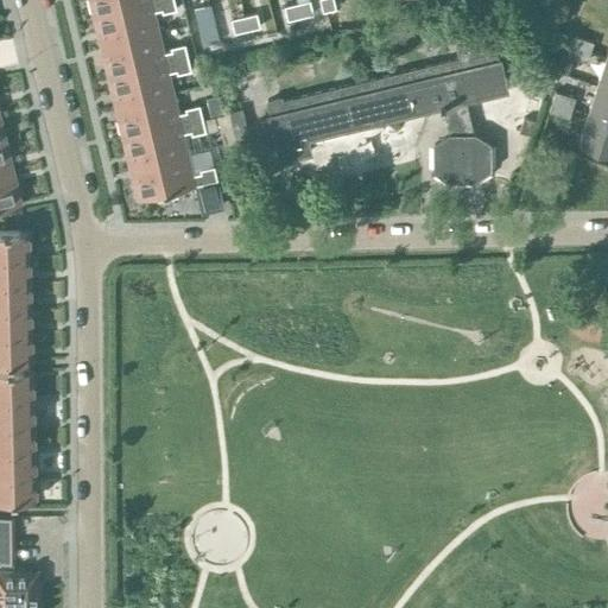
[(89,0),(94,14),(152,0),(89,0)]
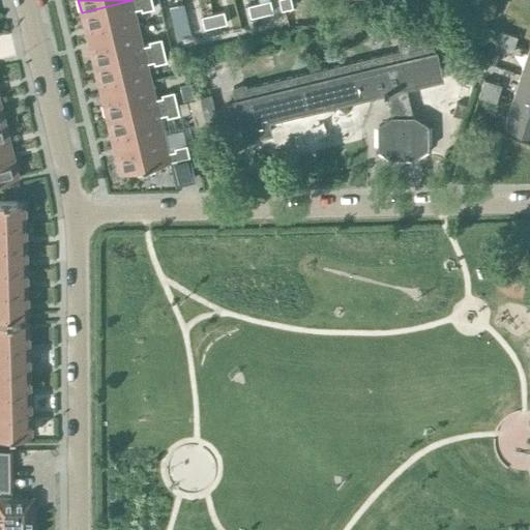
[(133,0),(82,12),(88,39),(137,27),(133,9),(141,7),(141,10),(153,7),(151,0),(133,0)]
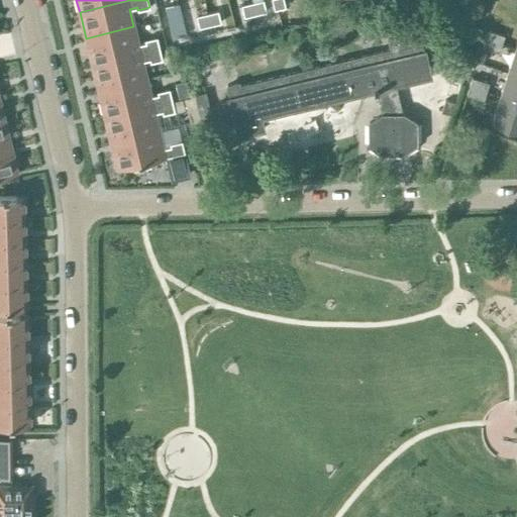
[(263,0),(259,0),(251,2),(254,14),(266,11),(263,0)]
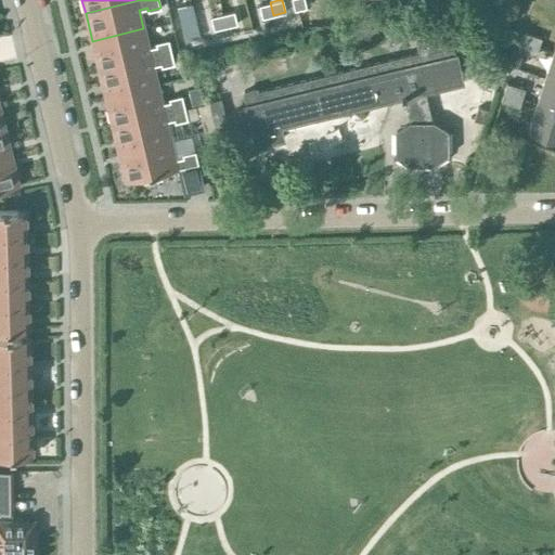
[(304,0),(291,0),(294,10),(306,7),(304,0)]
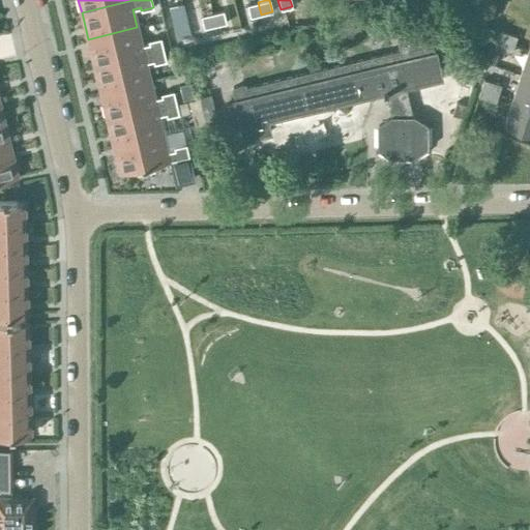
[(258,2),(247,4),(249,17),(261,15),(258,2)]
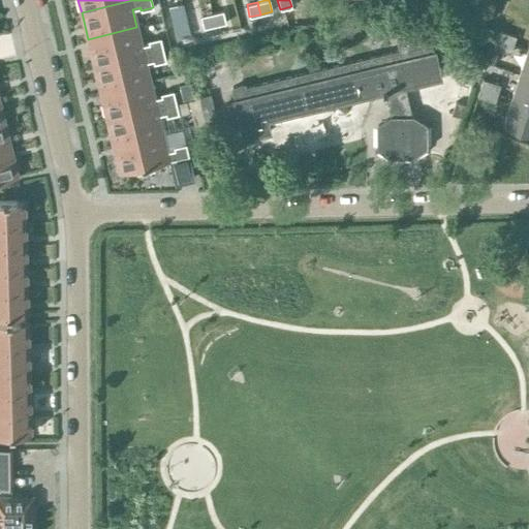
[(223,10),(212,12),(215,25),(226,23),(223,10)]
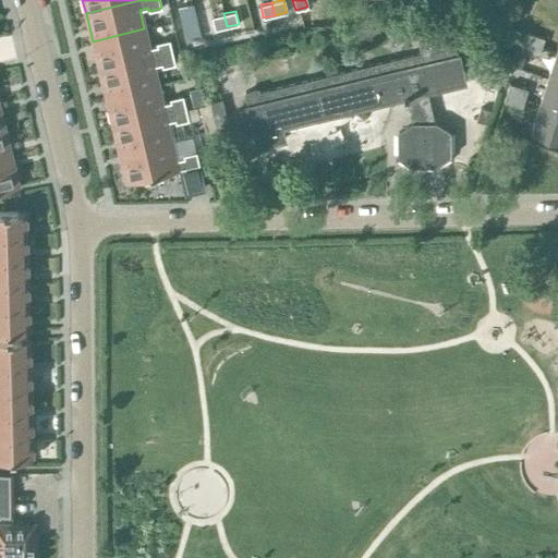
[(223,13),(211,16),(215,29),(227,26),(223,13)]
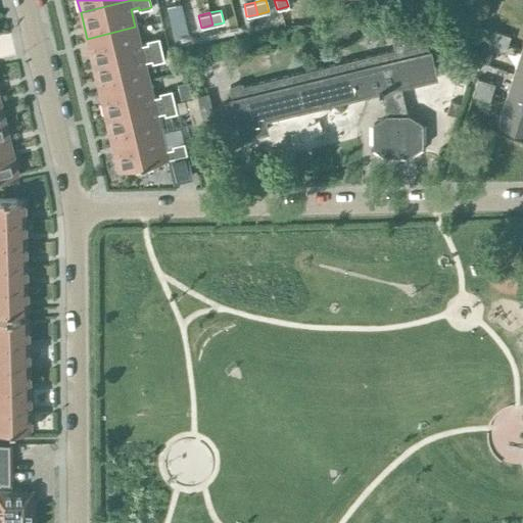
[(93,64),(161,48),(158,37),(146,40),(147,43),(140,44),(135,27),(87,39),(93,64)]
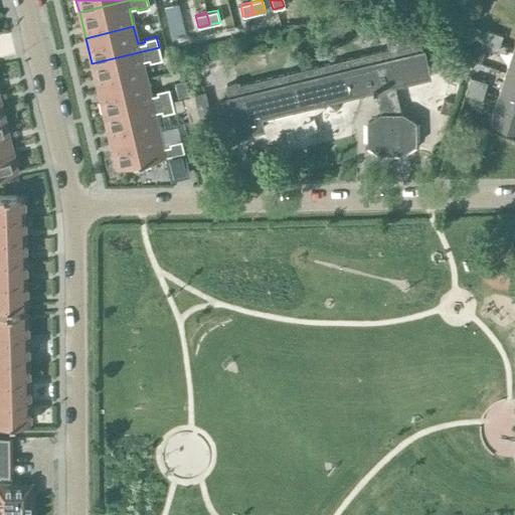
[(486,29),(483,38),(499,43),(502,35),(486,29)]
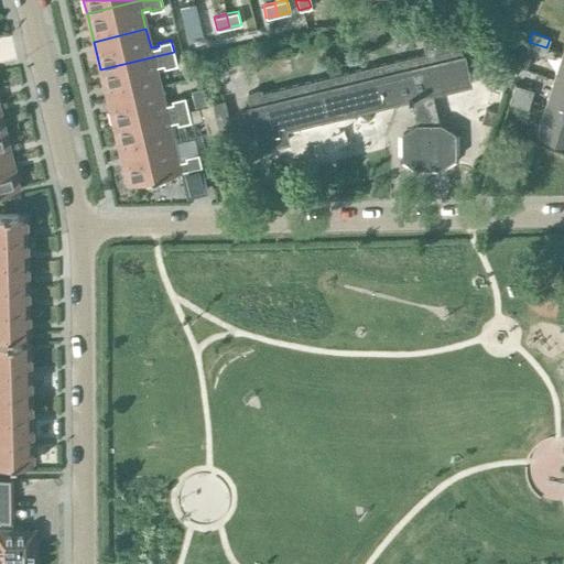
[(408,97),(409,99),(411,99),(414,118),(418,123),(415,123),(402,132),(403,156),(416,165),(440,164),(453,155),(453,132),(440,123),(437,123),(430,91),(469,83),(463,54),(461,55),(456,33),(423,41),(426,53),(261,93),(260,90),(248,94),(251,106),(249,106),(250,109),(240,111),(243,126),(253,123),(259,147),(288,140),(284,127),(408,97)]
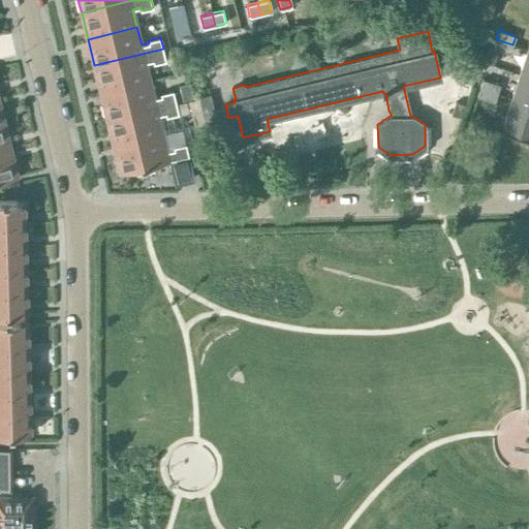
[(510,53),(512,44),(496,39),(493,48),(510,53)]
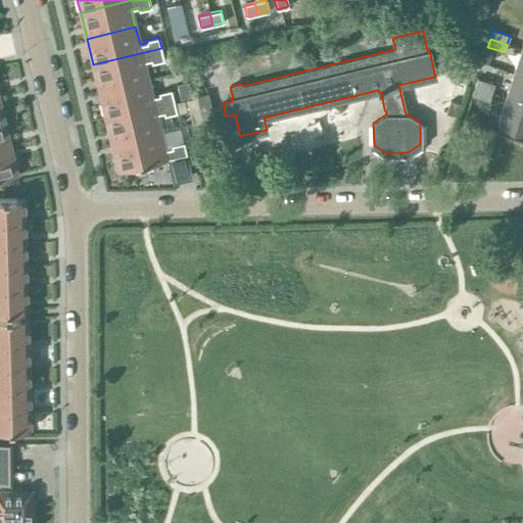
[(93,64),(99,91),(148,80),(144,61),(151,60),(152,62),(164,60),(161,48),(93,64)]
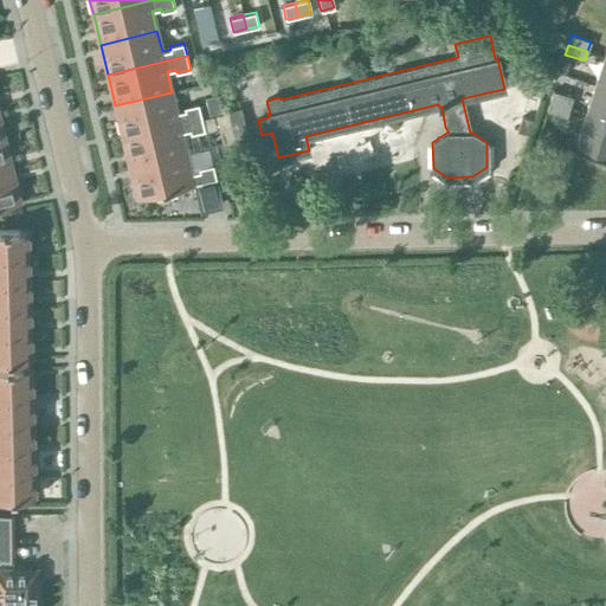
[(594,84),(605,86),(605,57),(604,56),(594,84)]
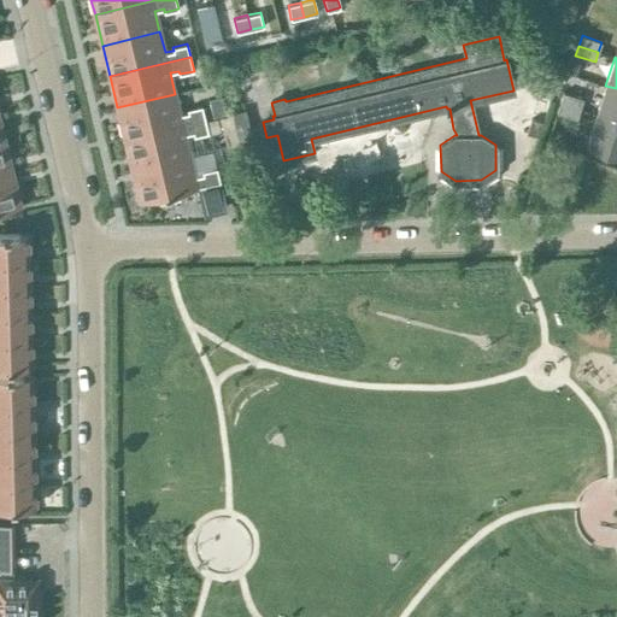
[(595,113),(616,119),(616,88),(605,86),(595,113)]
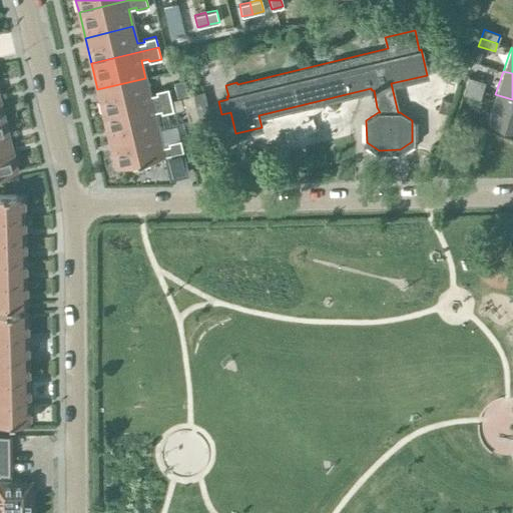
[(468,76),(466,84),(482,90),(485,82),(468,76)]
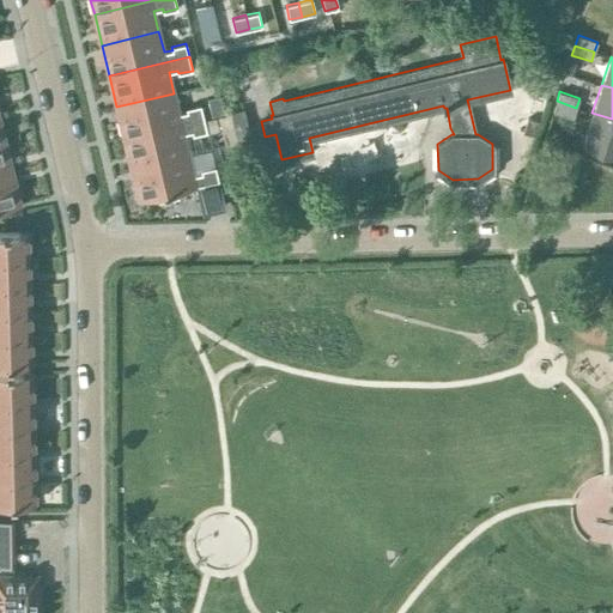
[(174,93),(116,107),(123,138),(204,119),(200,104),(186,108),(187,111),(178,114),(174,93)]
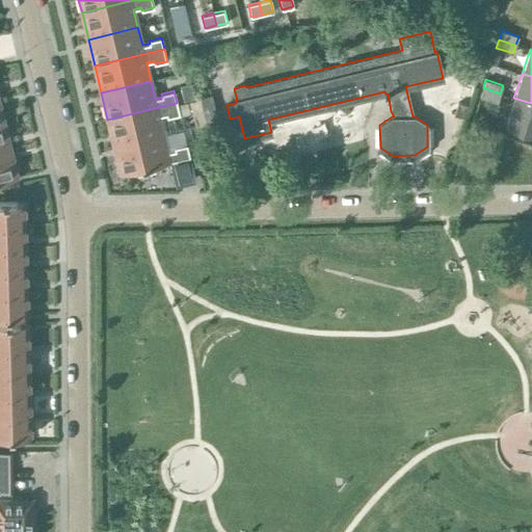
[(497,102),(500,94),(483,87),(480,97),(497,102)]
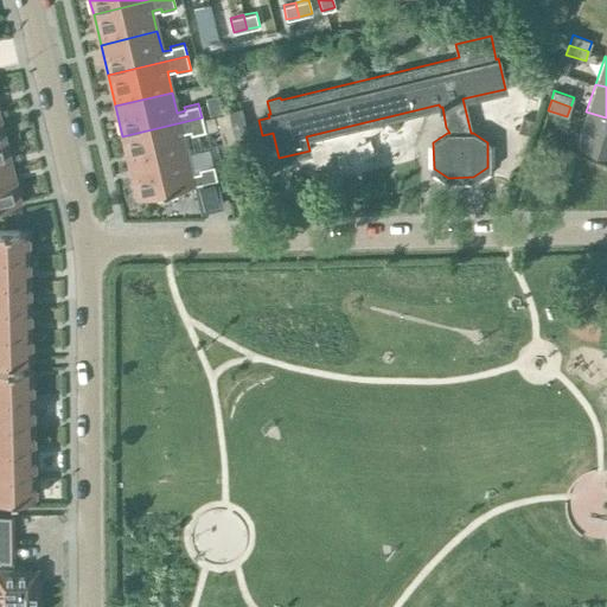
[(241,108),(228,110),(237,151),(250,148),(241,108)]
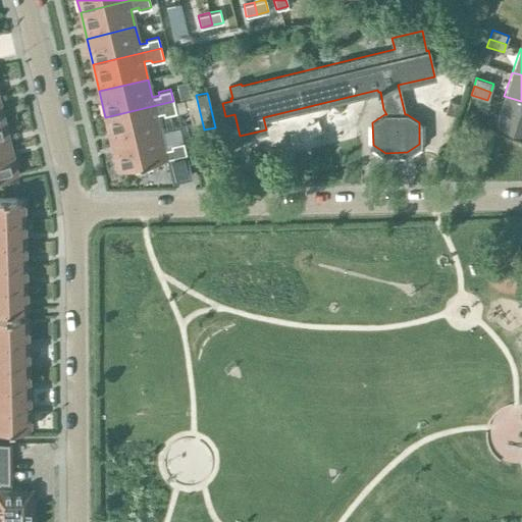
[(521,101),(504,96),(497,120),(521,128),(521,101)]
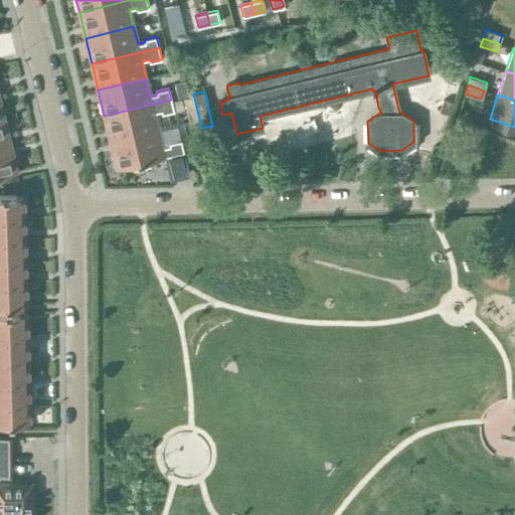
[(178,98),(171,100),(174,111),(183,109),(180,97),(178,98)]
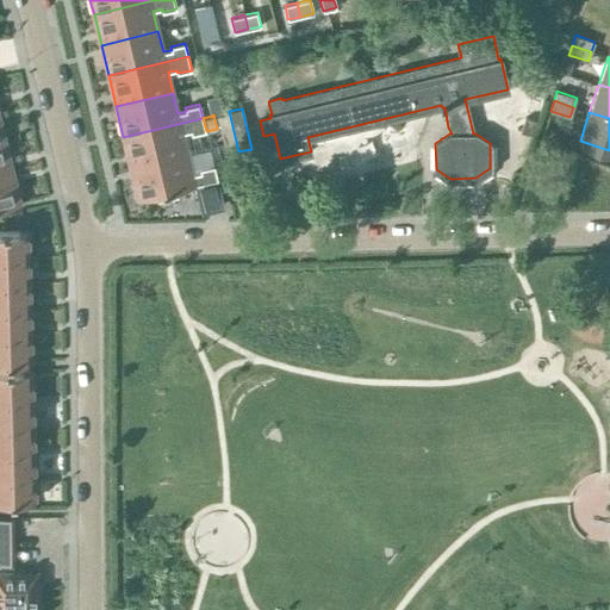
[(123,137),(131,167),(187,154),(182,134),(191,131),(192,135),(206,131),(203,118),(123,137)]
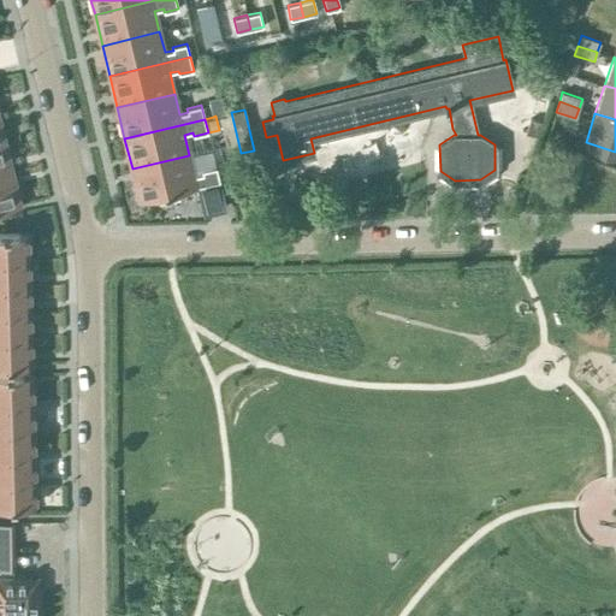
[(0,176),(12,173),(5,143),(0,143),(0,176)]
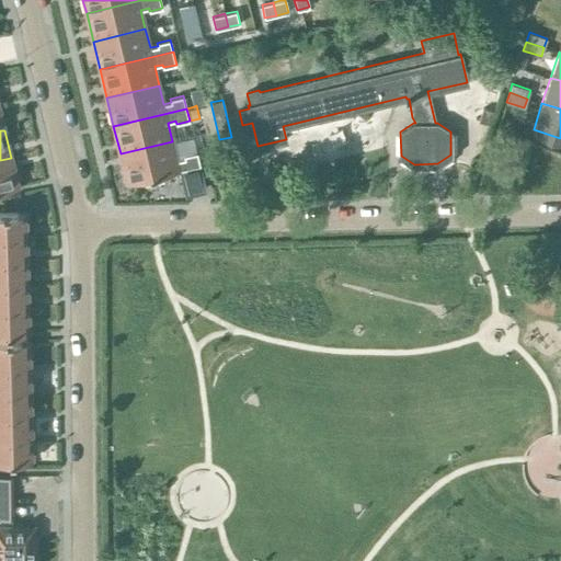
[(172,141),(121,153),(127,183),(179,170),(179,171),(201,165),(197,152),(184,156),(184,158),(176,160),(172,141)]
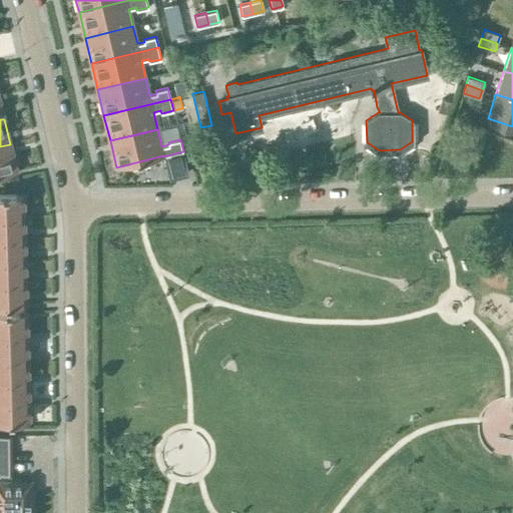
[(10,144),(0,146),(0,174),(17,171),(10,144)]
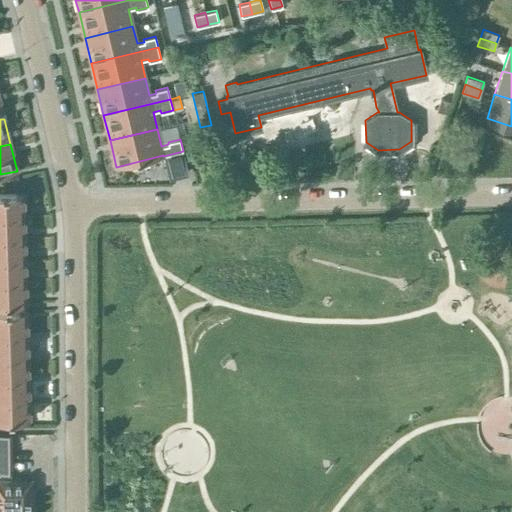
[(0,216),(23,216),(23,194),(0,194),(0,216)]
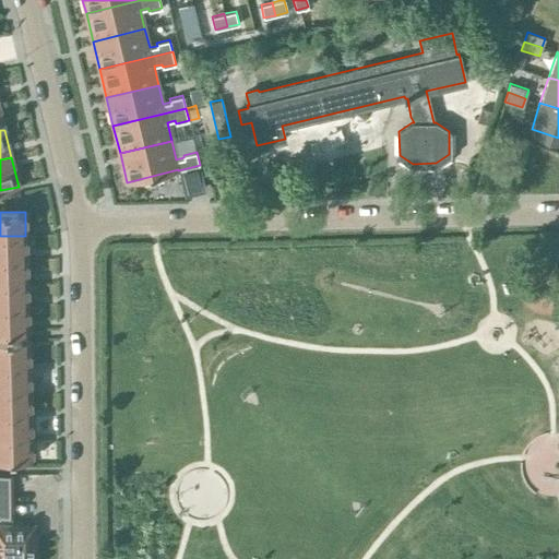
[(0,260),(26,260),(25,236),(0,236),(0,260)]
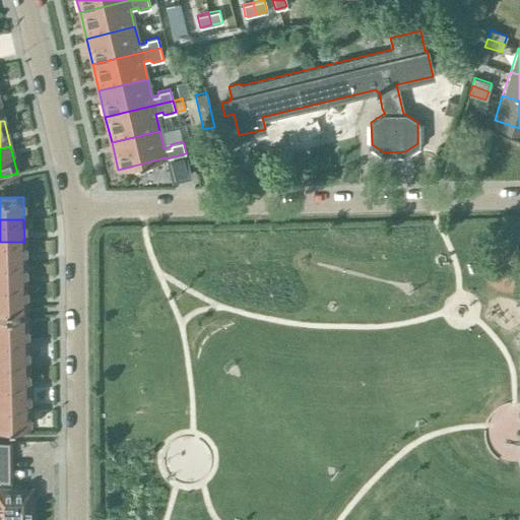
[(24,242),(0,242),(0,264),(24,263),(24,242)]
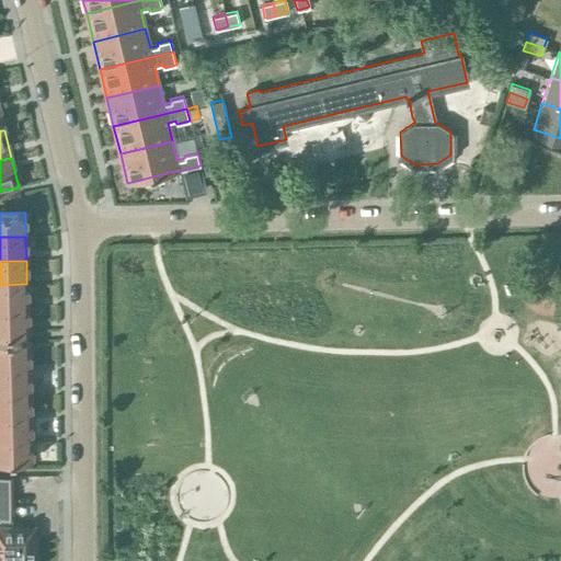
[(26,284),(0,285),(0,308),(27,308),(26,284)]
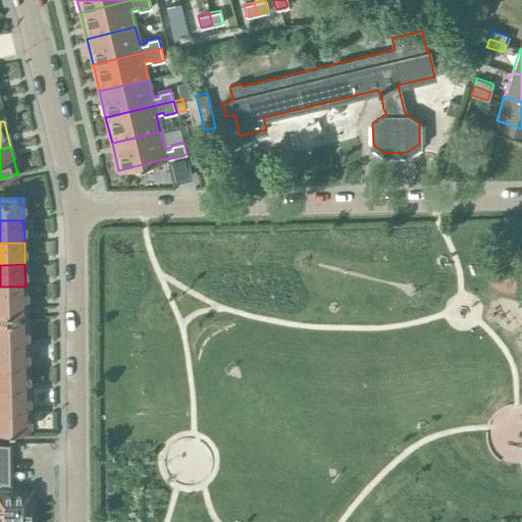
[(25,286),(0,286),(0,310),(27,309),(25,286)]
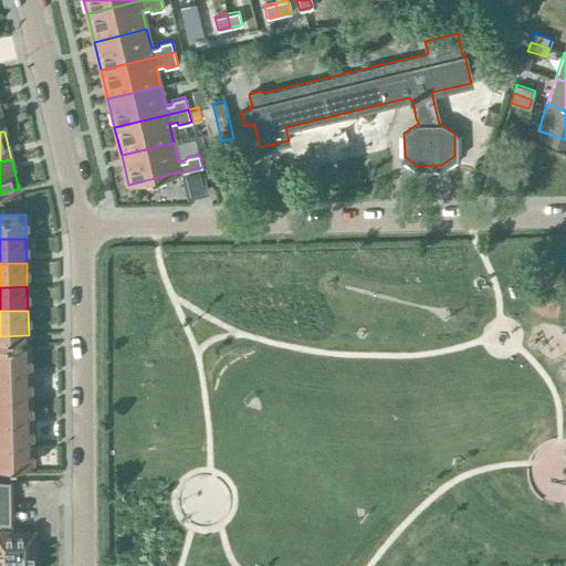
[(0,367),(29,367),(29,342),(0,343),(0,367)]
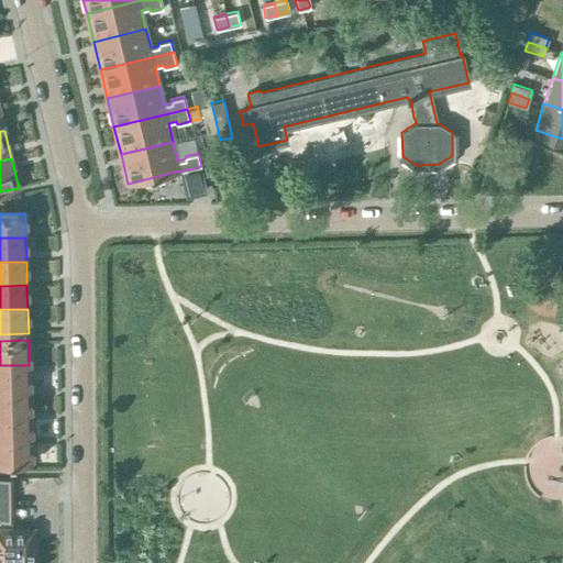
[(29,365),(0,365),(0,389),(30,389),(29,365)]
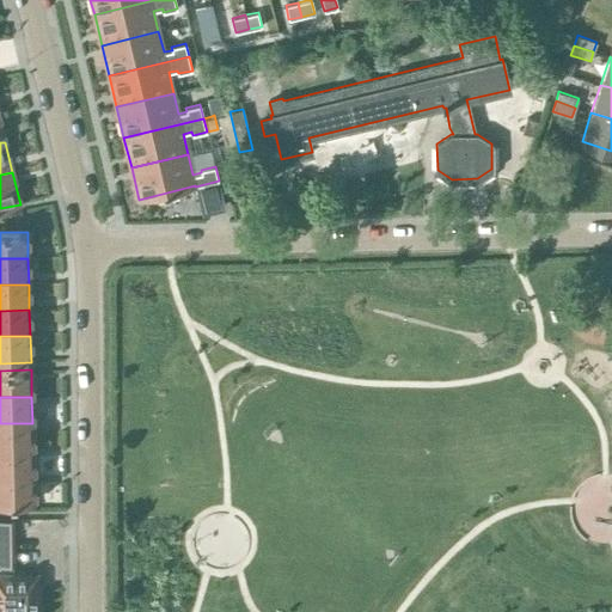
[(0,448),(34,448),(32,423),(0,423),(0,448)]
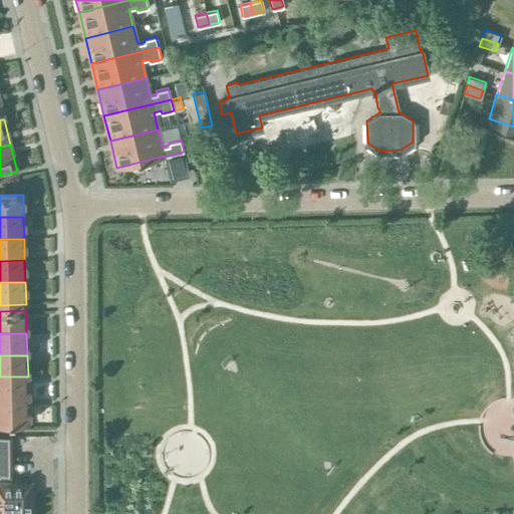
[(0,399),(28,399),(28,376),(0,376),(0,399)]
